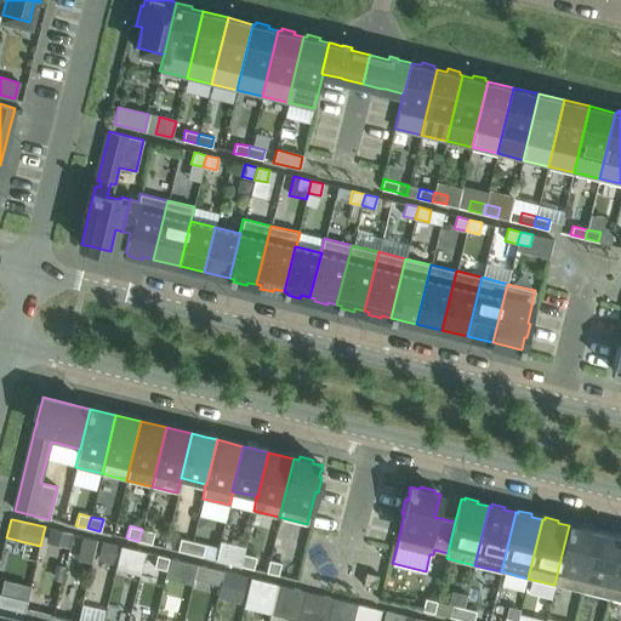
[(569,525),(554,585),(581,591),(596,533),(592,531),(593,529),(580,525),(579,528),(569,525)]
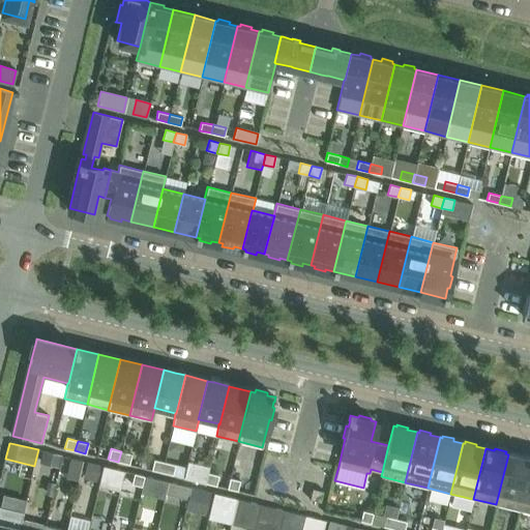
[(43,451),(40,463),(57,467),(59,454),(43,451)]
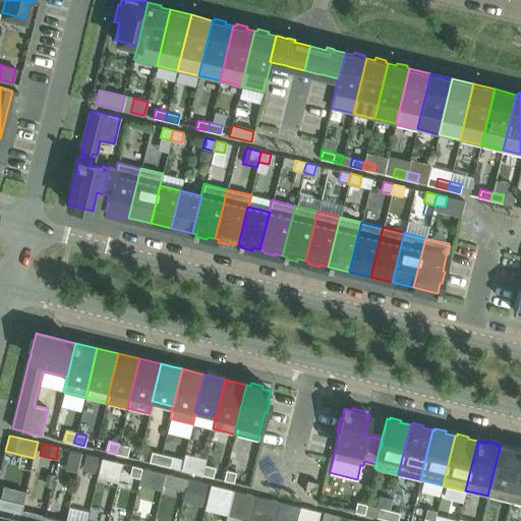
[(129,446),(119,444),(116,454),(126,456),(129,446)]
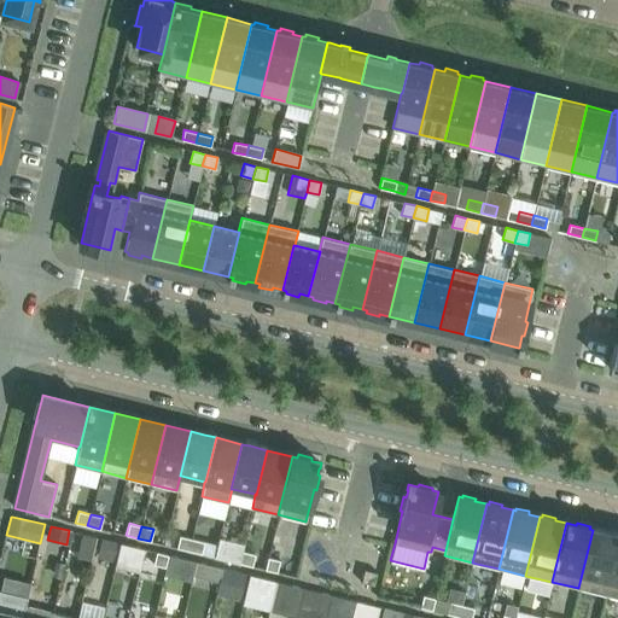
[(593,530),(578,588),(606,595),(617,542),(617,535),(616,535),(616,532),(604,529),(602,532),(593,530)]
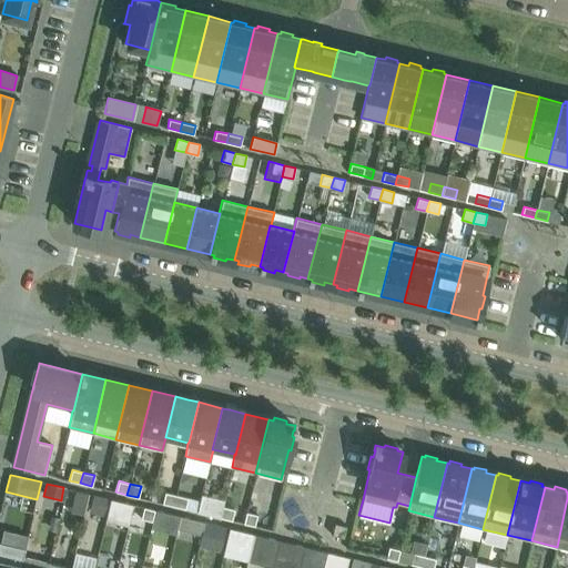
[(165,493),(162,503),(173,506),(176,495),(165,493)]
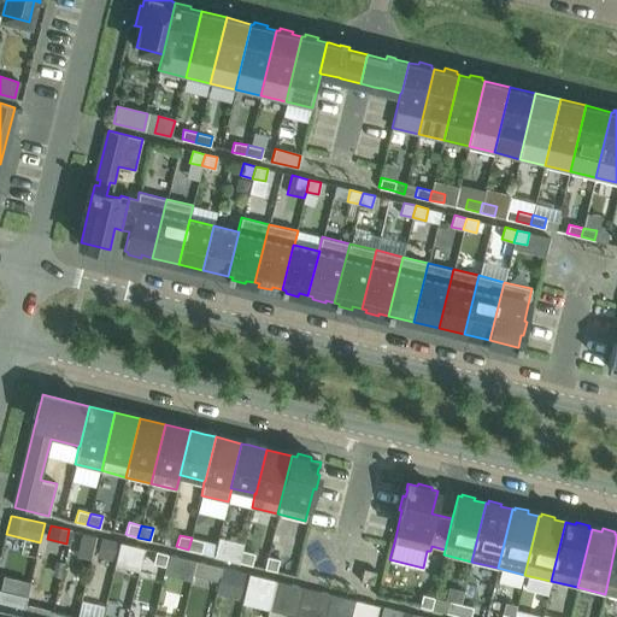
[(239,562),(242,550),(244,542),(218,536),(213,556),(239,562)]
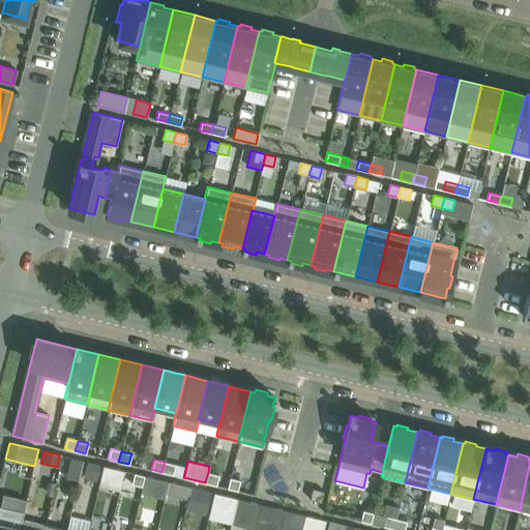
[(175,465),(165,462),(162,472),(172,474),(175,465)]
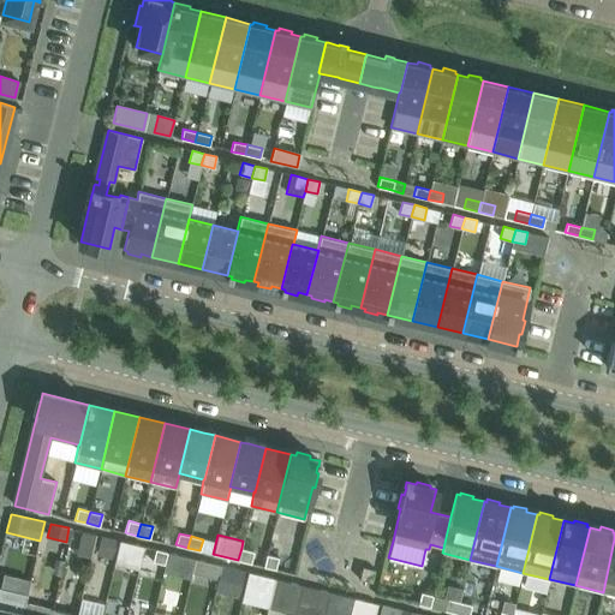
[(100,537),(96,554),(114,559),(118,542),(100,537)]
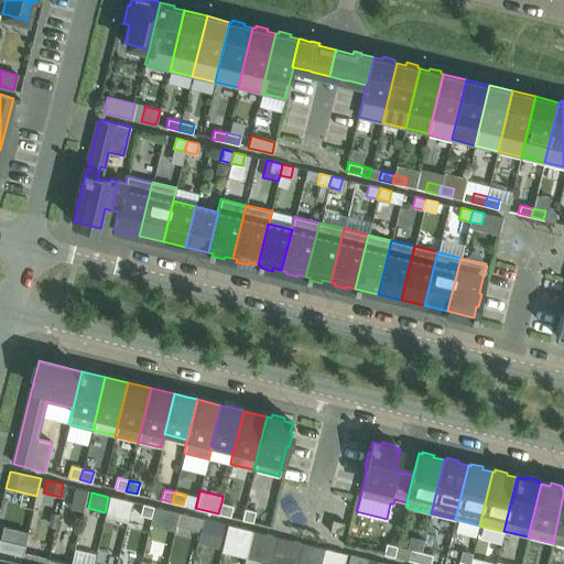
[(563,495),(553,543),(563,545),(563,495)]
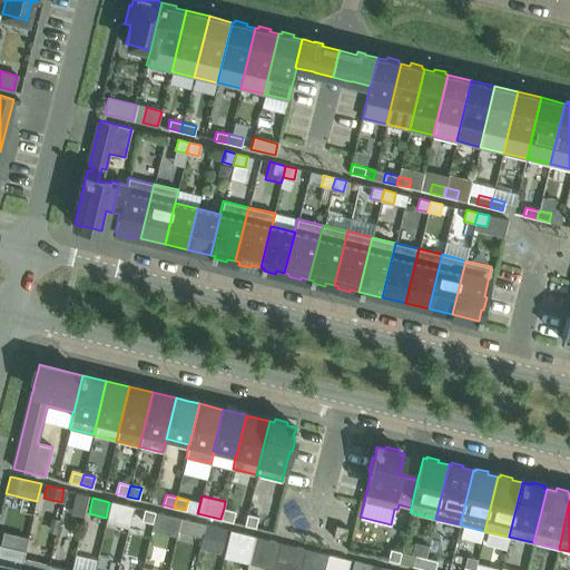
[(106,518),(105,524),(126,529),(131,508),(109,502),(106,518)]
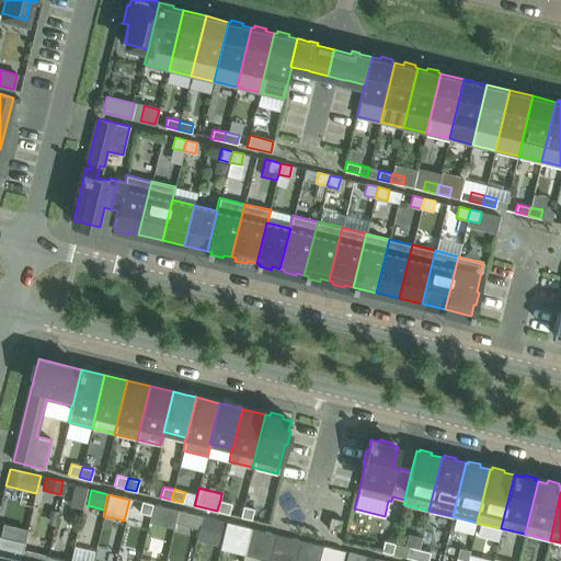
[(231,503),(220,500),(217,511),(228,514),(231,503)]
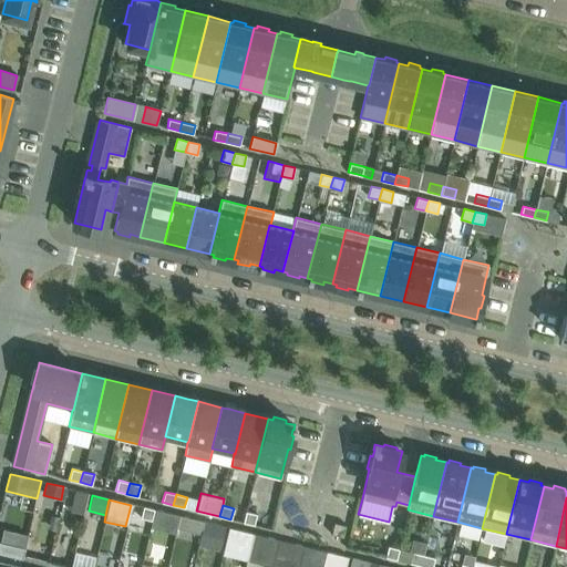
[(154,509),(143,506),(141,517),(152,521),(154,509)]
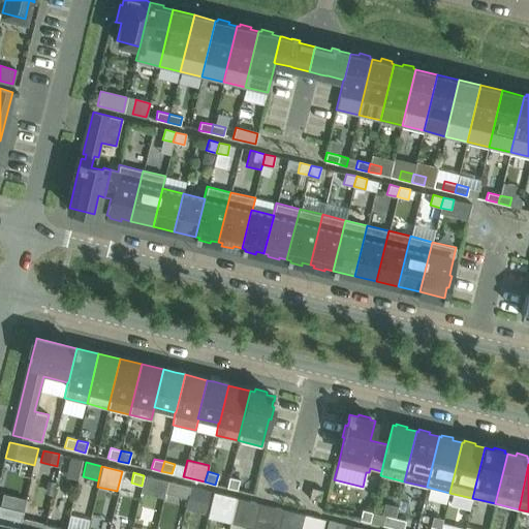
[(229,477),(226,487),(237,490),(239,479),(229,477)]
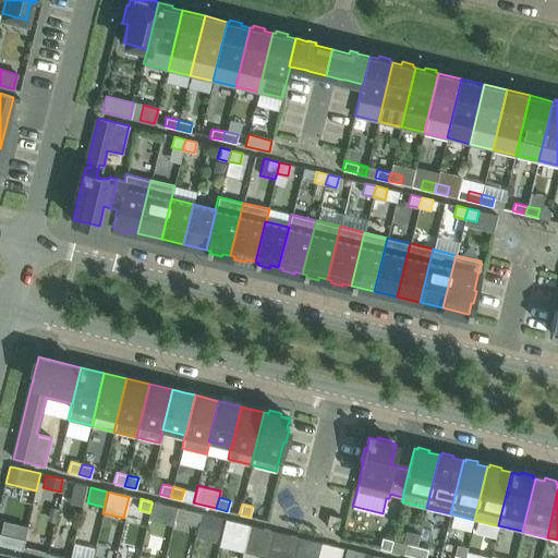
[(197,525),(201,512),(177,507),(173,520),(197,525)]
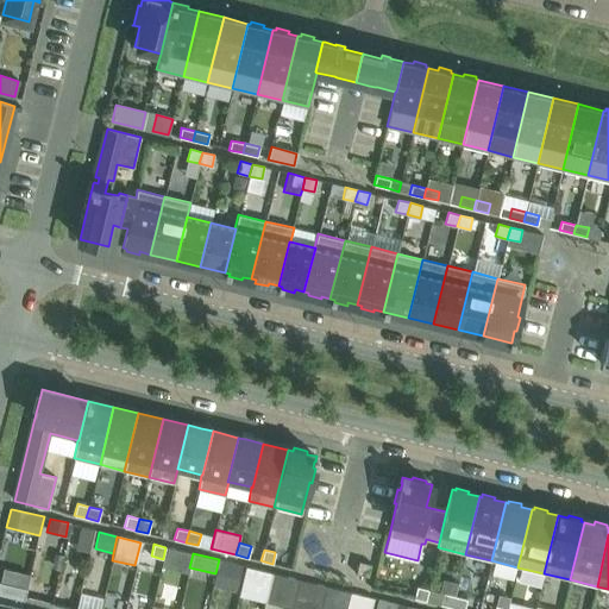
[(219,559),(215,573),(236,578),(239,565),(219,559)]
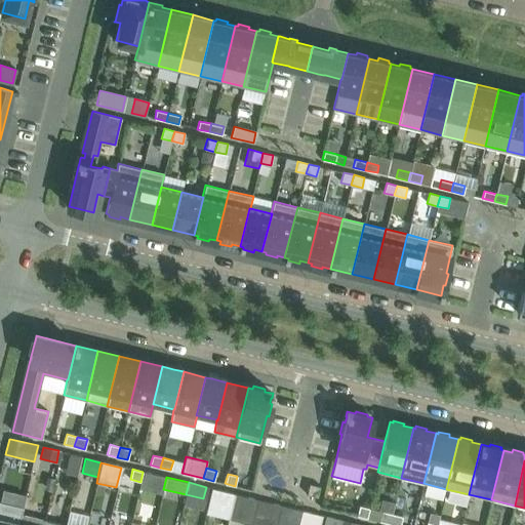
[(320,486),(310,483),(307,494),(317,496),(320,486)]
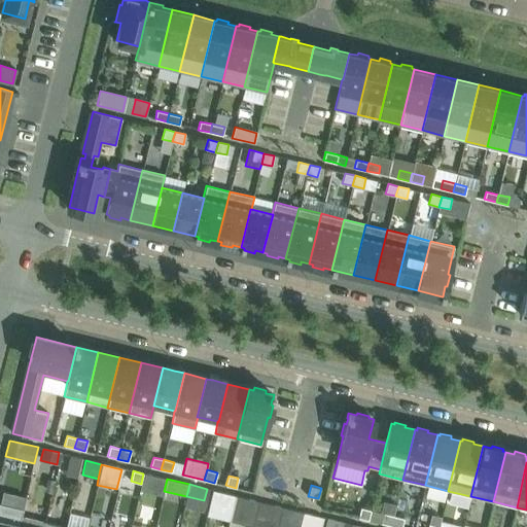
[(236,495),(220,492),(216,507),(232,511),(233,507),(236,495)]
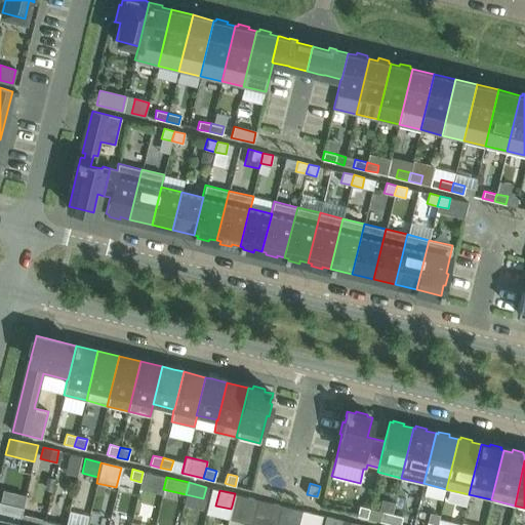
[(257,499),(249,497),(235,493),(232,506),(254,512),(257,499)]
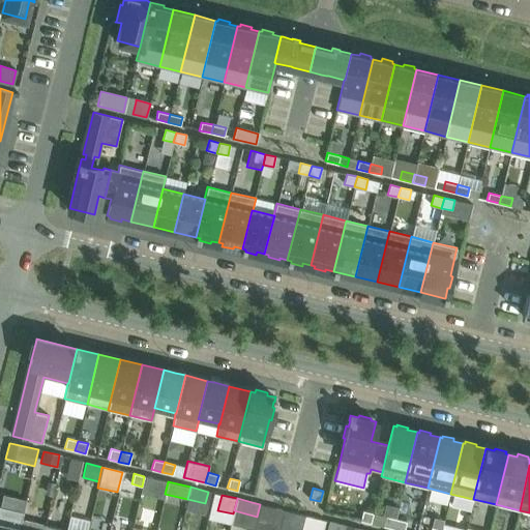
[(257,517),(266,519),(265,524),(280,527),(285,510),(260,504),(257,517)]
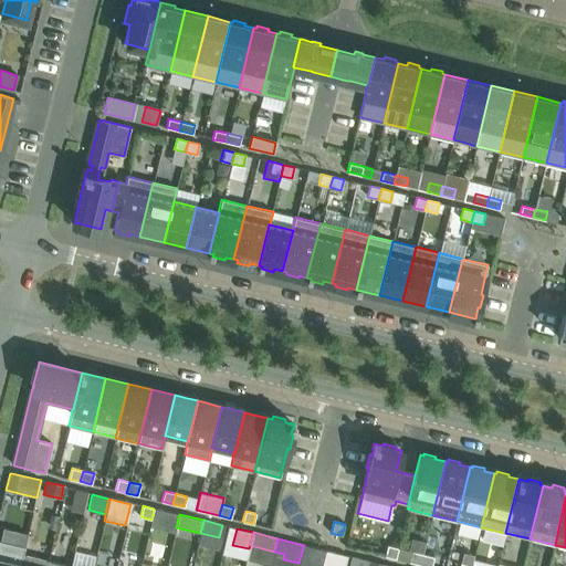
[(0,565),(19,565),(24,547),(0,541),(0,565)]
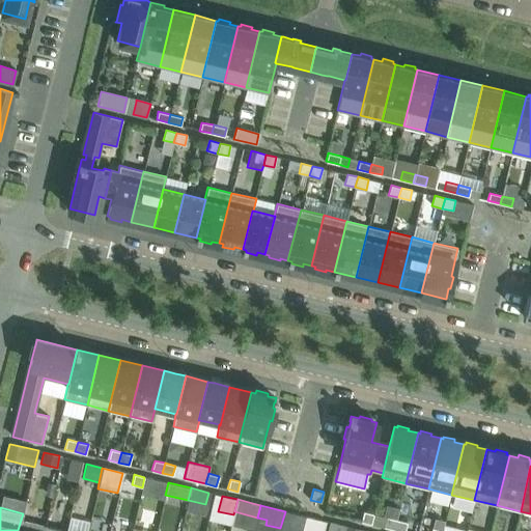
[(363,511),(361,522),(371,524),(373,513),(363,511)]
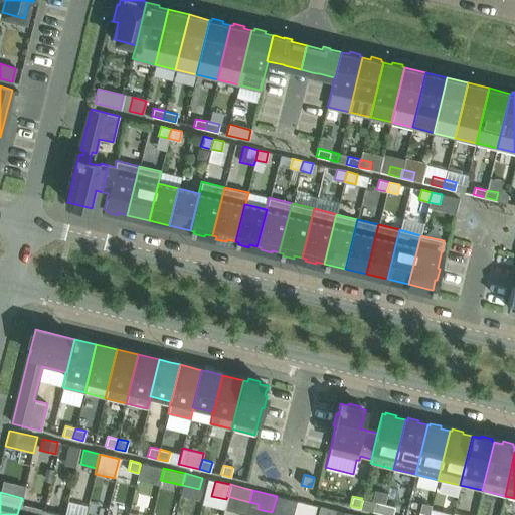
[(17,514),(41,514),(43,509),(42,509),(42,510),(21,505),(21,504),(22,498),(17,514)]
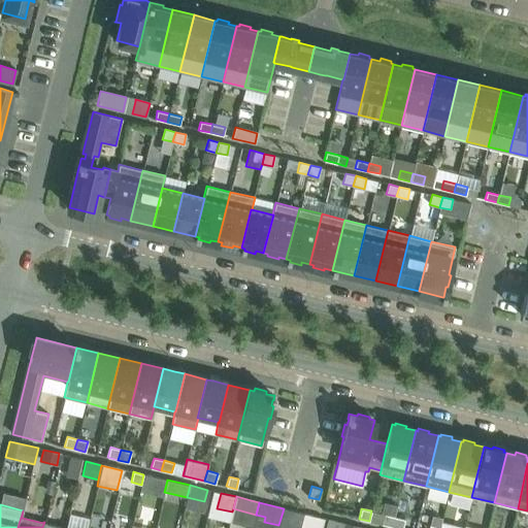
[(321,527),(324,518),(303,513),(299,527),(301,527),(321,527)]
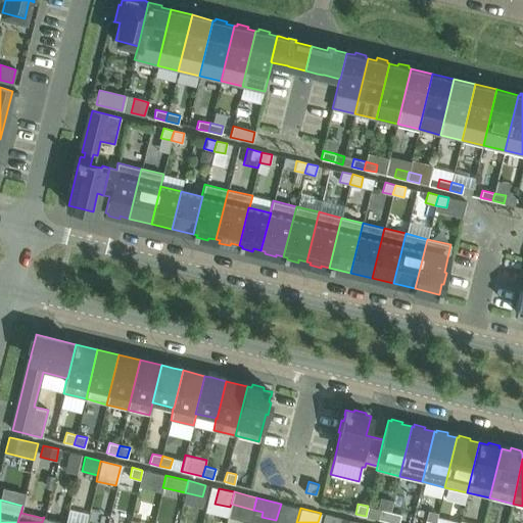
[(378,519),(388,522),(390,512),(380,509),(378,519)]
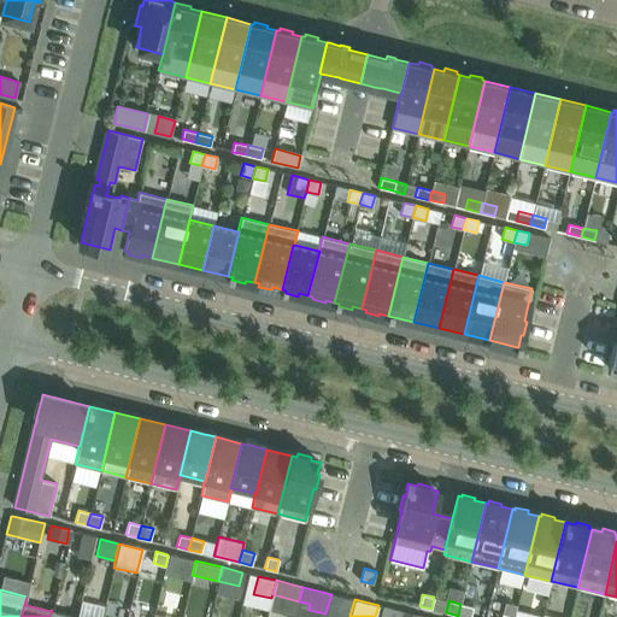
[(460,604),(458,616),(463,616),(470,616),(472,606),(460,604)]
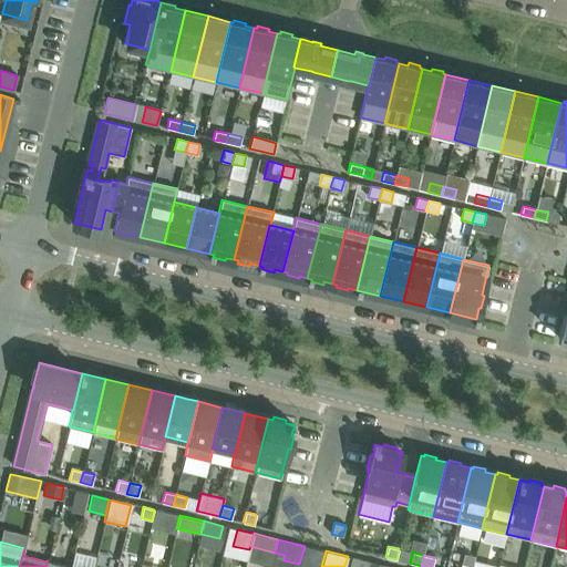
[(369,566),(370,562),(348,556),(344,566),(369,566)]
